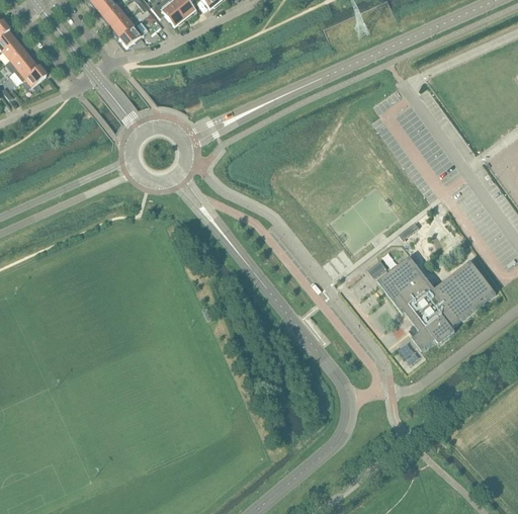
[(91,1),(90,2),(94,7),(95,6),(97,9),(108,0),(90,0),(91,1)]
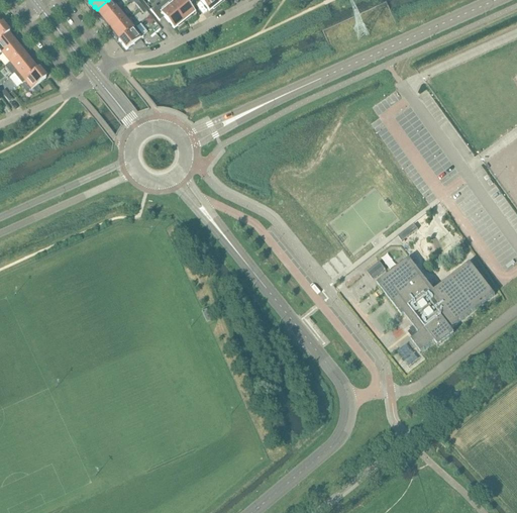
[(103,15),(105,18),(121,5),(117,0),(108,0),(97,9),(98,10),(97,11),(102,16),(103,15)]
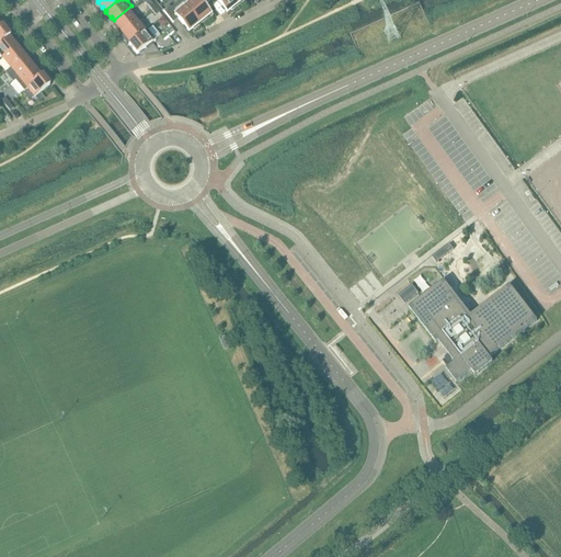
[(184,0),(185,2),(175,10),(169,2),(163,7),(173,19),(179,14),(189,27),(193,24),(194,25),(201,20),(184,0)]
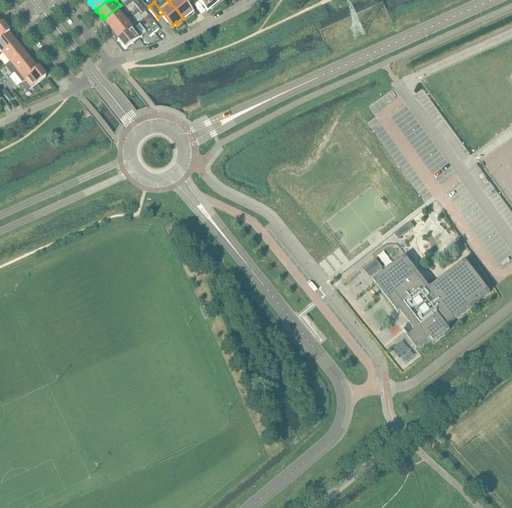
[(168,0),(183,18),(189,13),(188,12),(192,9),(186,2),(188,0),(168,0)]
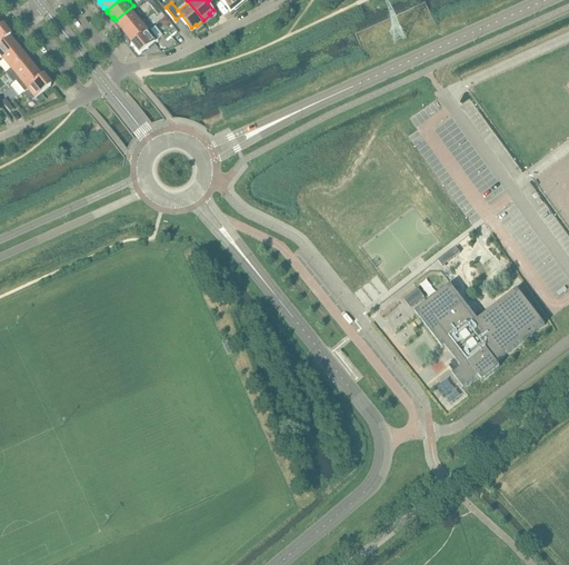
[(222,0),(230,9),(235,6),(241,1),(240,0),(222,0)]
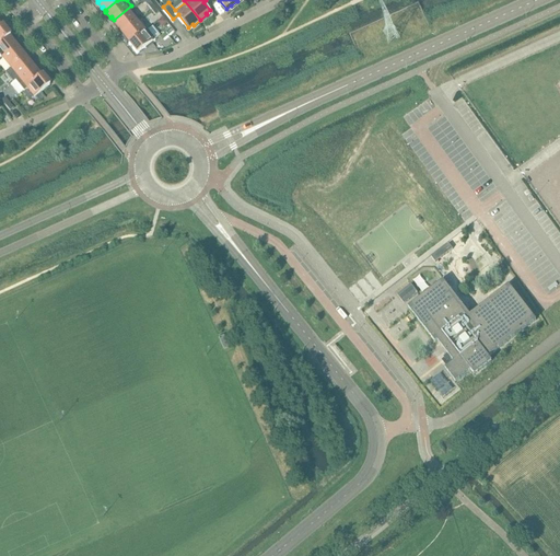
[(114,20),(115,21),(114,22),(118,27),(119,26),(121,30),(139,16),(131,6),(114,20)]
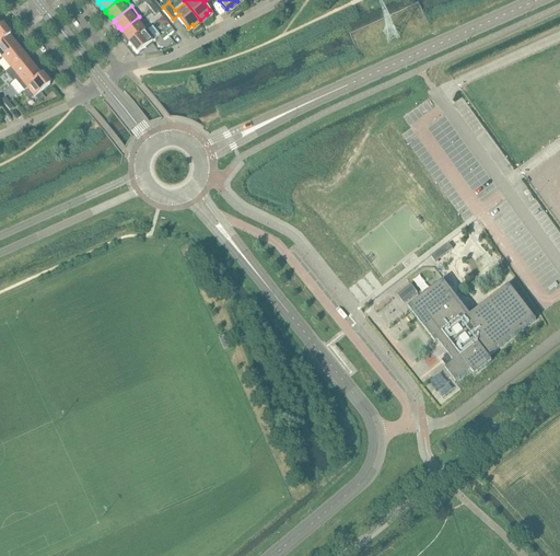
[(148,26),(139,16),(121,30),(123,31),(121,32),(126,37),(127,37),(129,39),(128,41),(129,41),(148,26)]
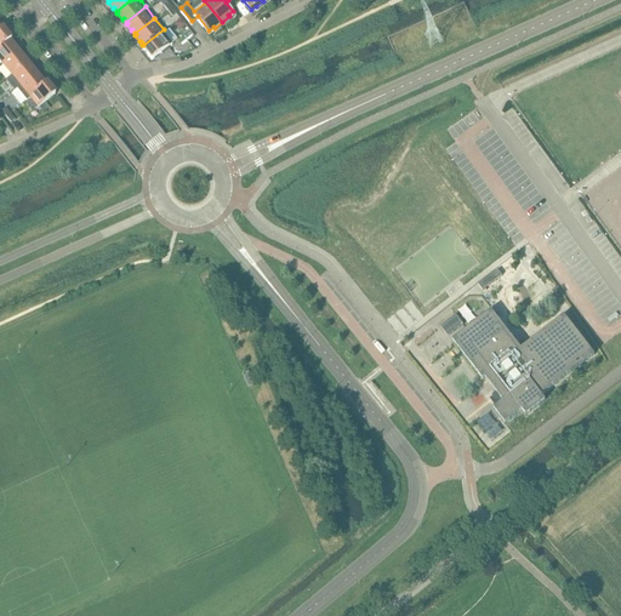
[(0,43),(10,35),(3,26),(0,26),(0,43)]
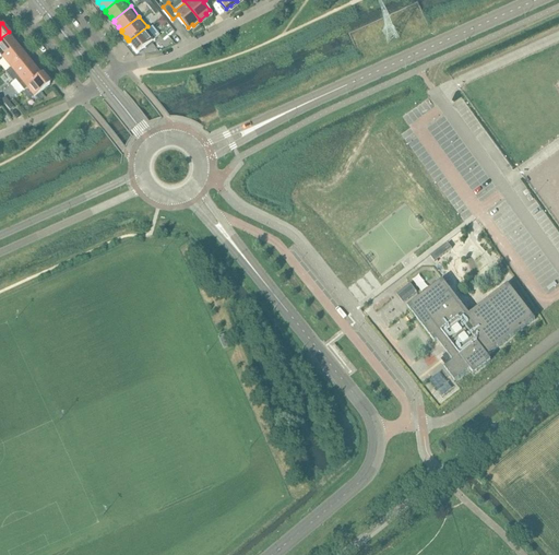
[(147,26),(129,40),(137,50),(145,44),(146,45),(152,40),(151,38),(155,36),(147,26)]
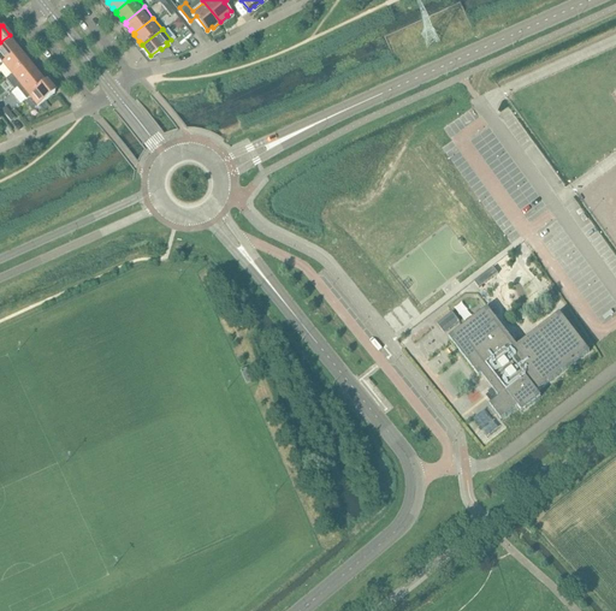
[(17,46),(18,45),(13,39),(12,40),(10,36),(11,36),(10,35),(0,42),(0,57),(3,59),(18,47),(17,46)]
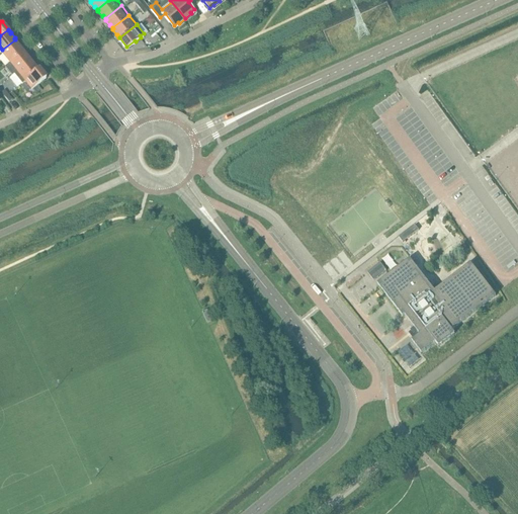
[(20,46),(21,45),(17,39),(16,40),(15,39),(2,50),(9,60),(22,49),(20,46)]
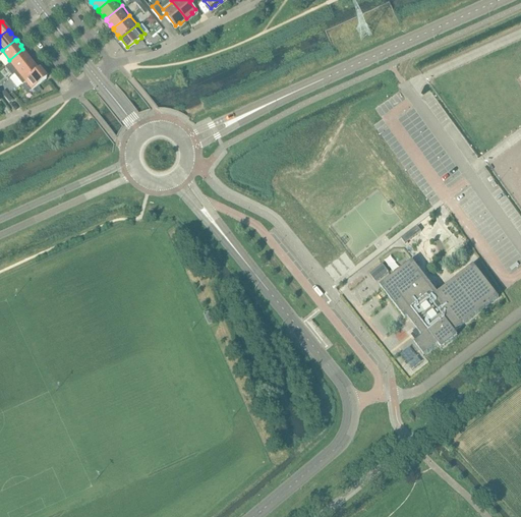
[(30,57),(31,57),(26,51),(25,52),(22,49),(9,60),(16,68),(13,71),(14,71),(31,58),(30,57)]
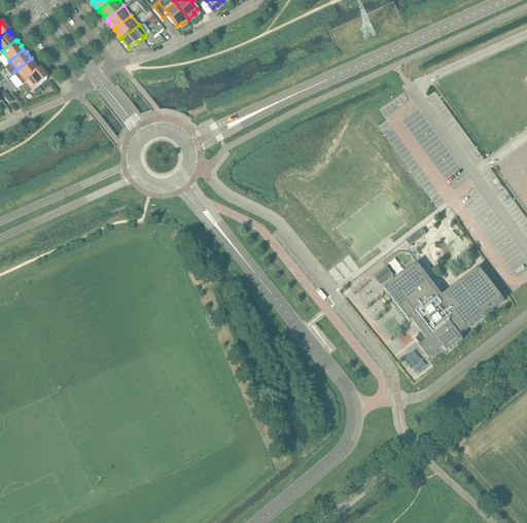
[(36,66),(37,65),(32,60),(31,60),(31,59),(14,72),(22,81),(39,68),(39,67),(38,68),(36,66)]
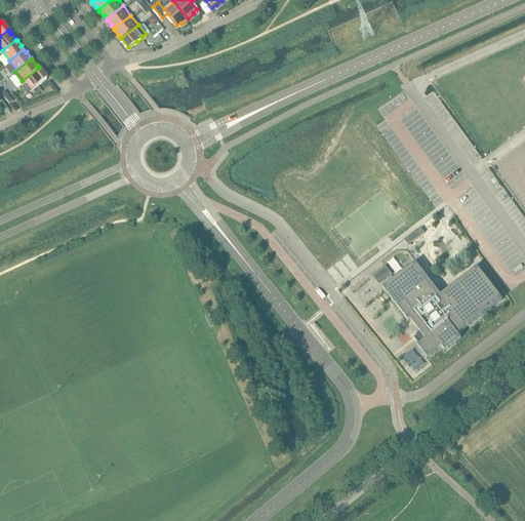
[(25,79),(32,88),(33,87),(34,89),(40,84),(38,83),(46,77),(39,68),(22,81),(23,82),(25,79)]
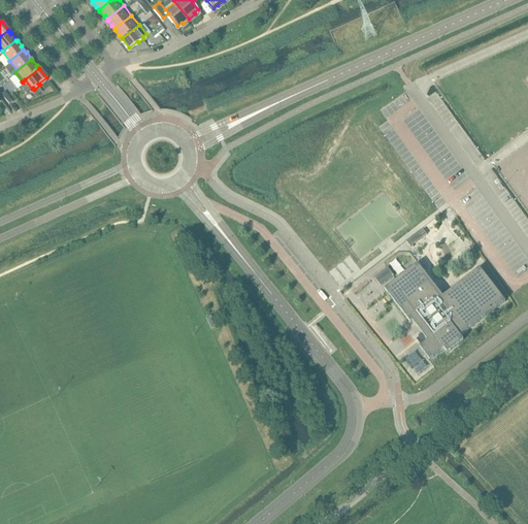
[(423,226),(406,238),(410,243),(427,231),(423,226)]
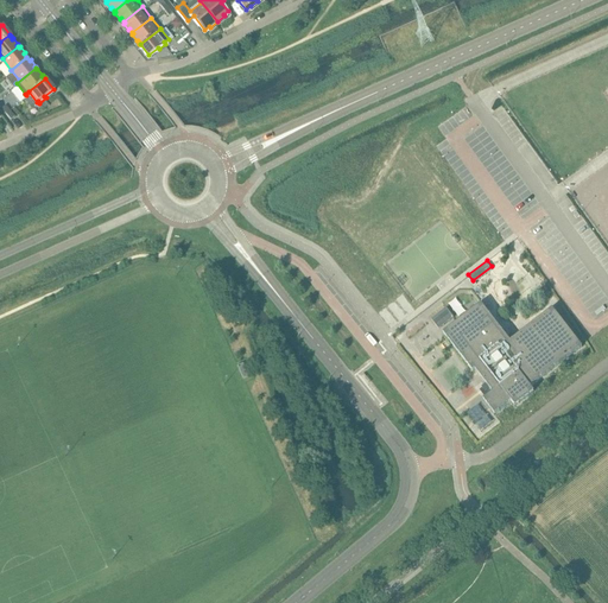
[(582,343),(552,305),(511,337),(481,300),(443,330),(473,367),(475,366),(493,388),(483,395),(495,411),(511,398),(515,402),(534,387),(531,383),(582,343)]
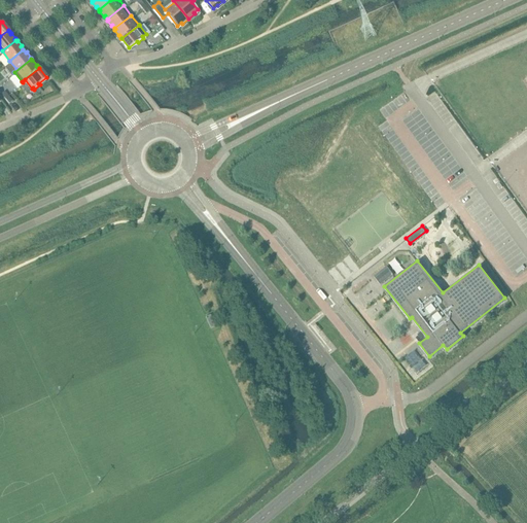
[(387,264),(374,274),(380,282),(393,272),(387,264)]
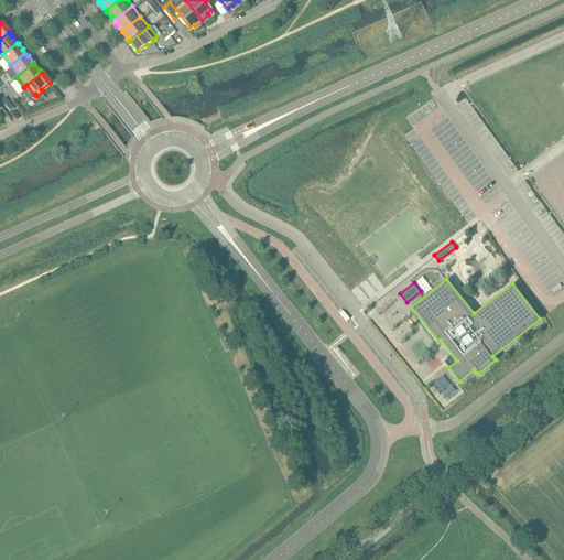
[(220,336),(226,348),(230,346),(225,333),(220,336)]
